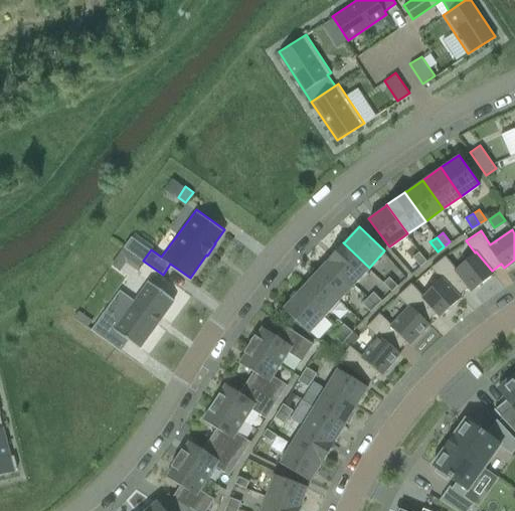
[(343,242),(328,259),(354,283),(369,268),(343,242)]
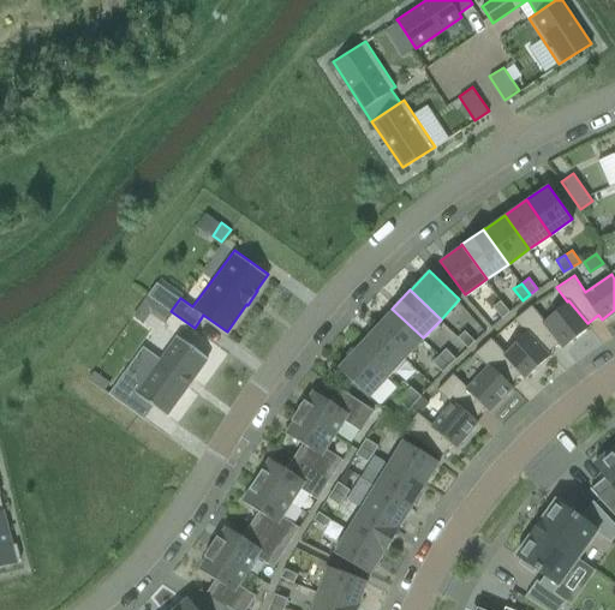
[(493,305),(502,316),(509,310),(500,299),(493,305)]
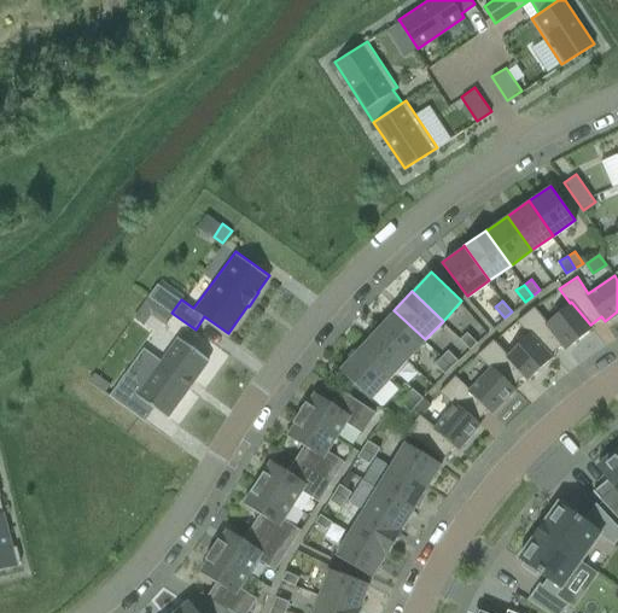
[(535,304),(517,319),(530,332),(549,352),(561,344),(565,348),(592,327),(590,325),(571,302),(570,303),(548,320),(535,304)]
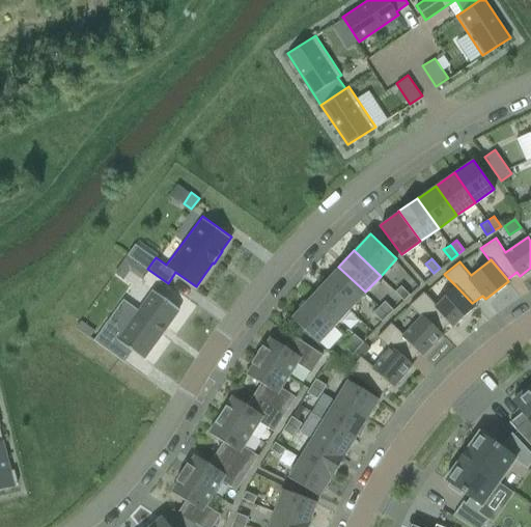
[(338,268),(324,283),(350,308),(365,292),(338,267),(337,268),(338,268)]
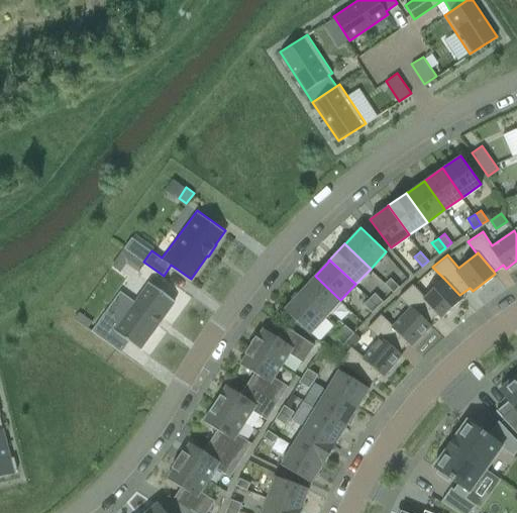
[(315,276),(300,292),(325,316),(340,300),(315,276)]
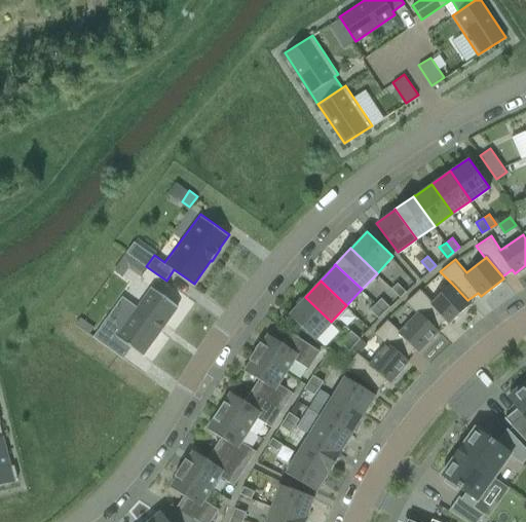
[(391,287),(400,296),(406,291),(398,282),(391,287)]
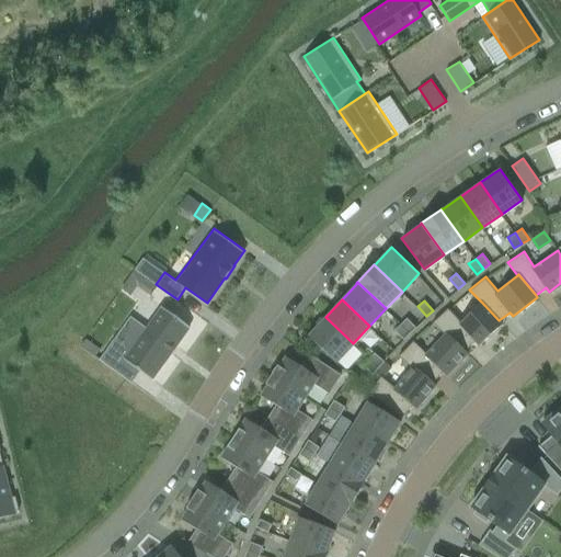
[(448,306),(433,320),(446,332),(447,331),(465,350),(476,340),(479,344),(502,324),(499,320),(481,302),(461,320),(448,306)]
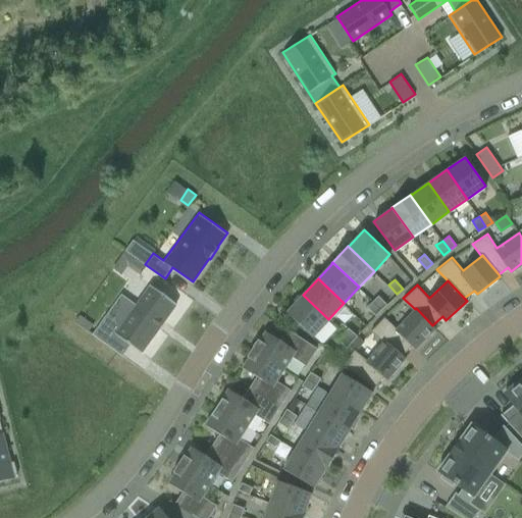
[(107,344),(115,332),(142,352),(159,327),(157,325),(162,319),(164,321),(176,304),(150,285),(121,323),(107,313),(92,333),(107,344)]
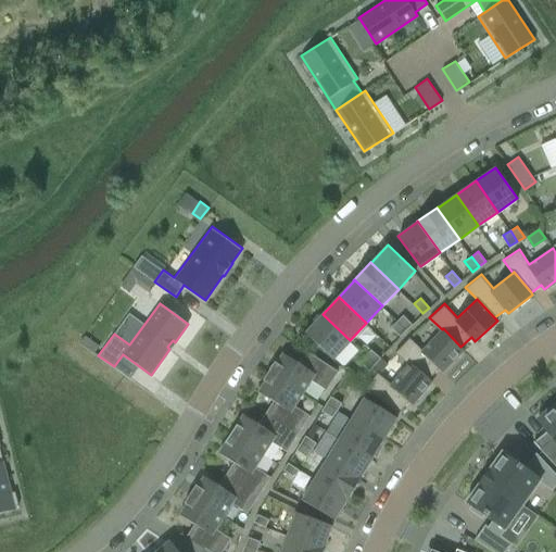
[(333,358),(350,340),(323,314),(306,331),(333,358)]
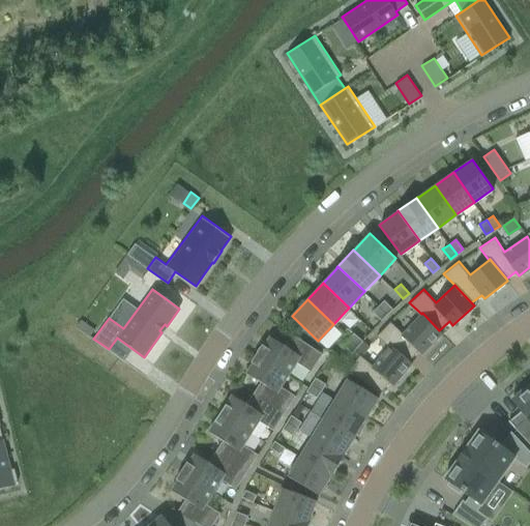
[(379,304),(387,314),(393,308),(384,299),(379,304)]
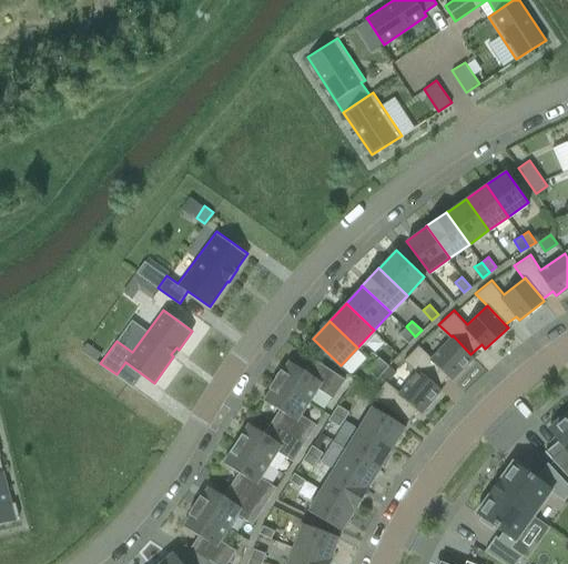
[(415,336),(406,326),(399,333),(409,342),(415,336)]
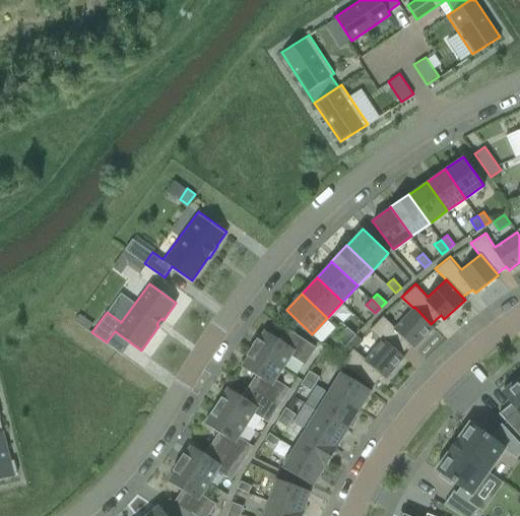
[(384,314),(370,328),(383,338),(401,352),(410,343),(413,346),(434,326),(431,324),(414,307),(413,308),(396,326),(384,314)]
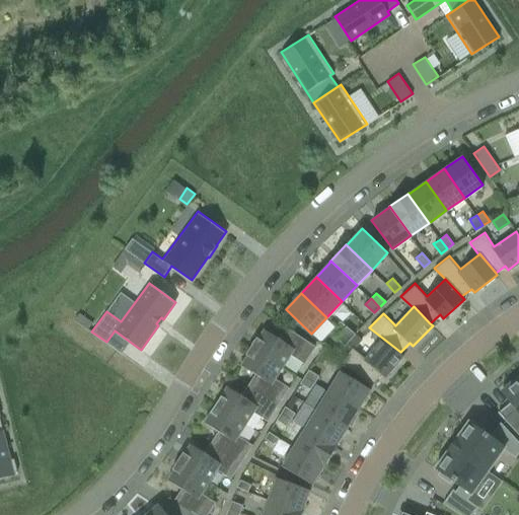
[(88,327),(92,321),(79,311),(75,317),(88,327)]
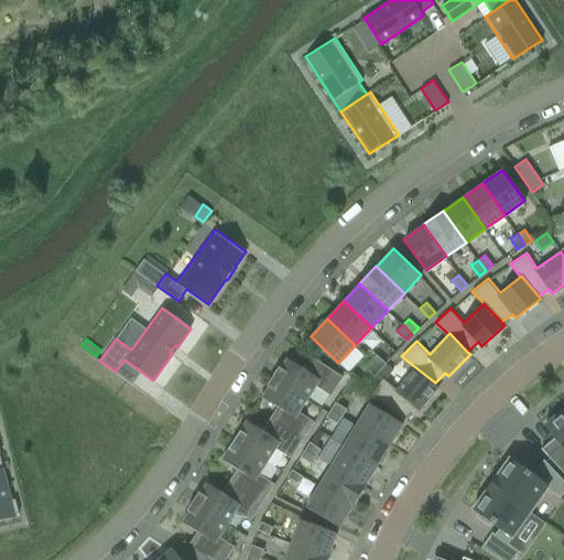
[(370,359),(380,368),(387,362),(376,353),(370,359)]
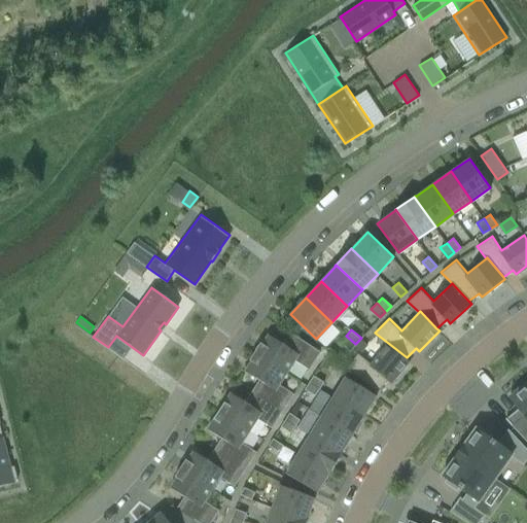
[(260,342),(255,351),(287,371),(294,359),(309,369),(321,350),(289,330),(282,343),(269,334),(262,343),(260,342)]
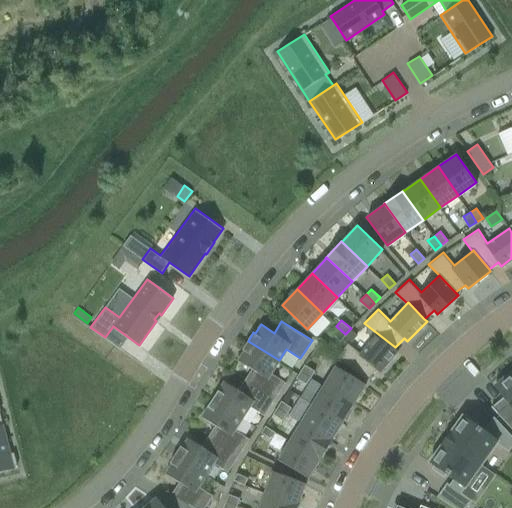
[(345,334),(336,326),(331,332),(340,340),(344,336),(345,334)]
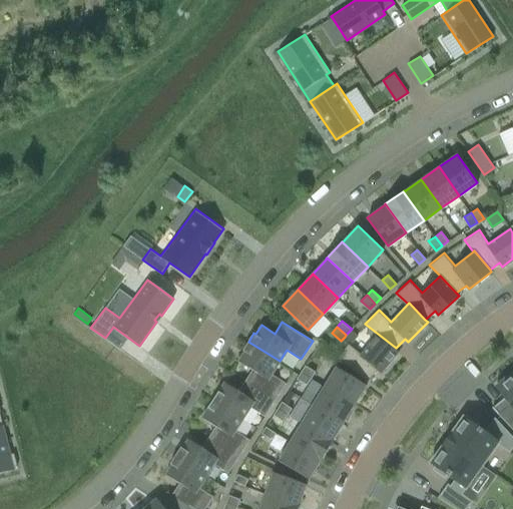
[(358,335),(356,333),(352,329),(346,335),(345,337),(351,343),(358,335)]
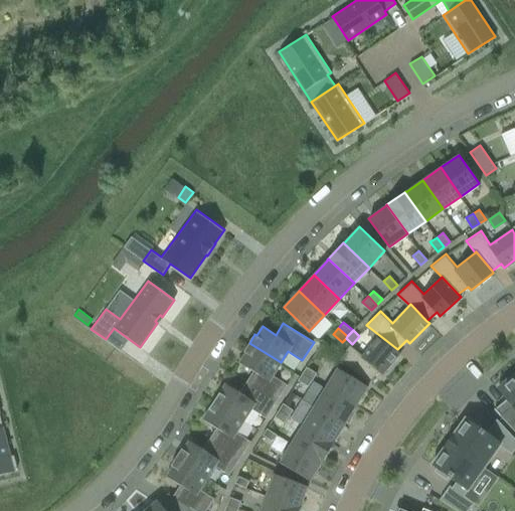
[(350,343),(338,358),(369,381),(378,370),(382,374),(400,352),(397,349),(379,335),(363,354),(350,343)]
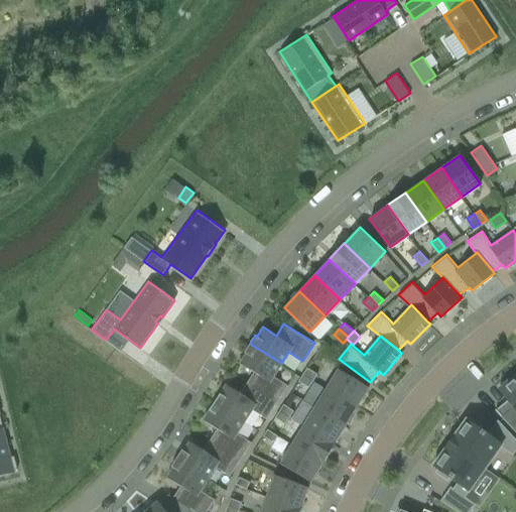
[(246,353),(240,362),(254,371),(247,382),(277,401),(287,384),(273,375),(281,363),(250,344),(244,352),(246,353)]
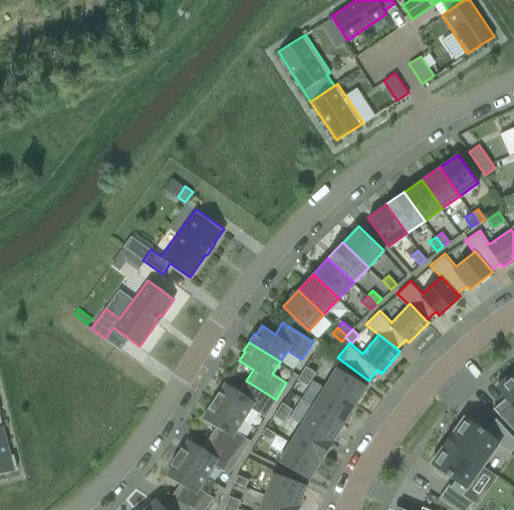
[(319,359),(325,350),(318,346),(313,354),(319,359)]
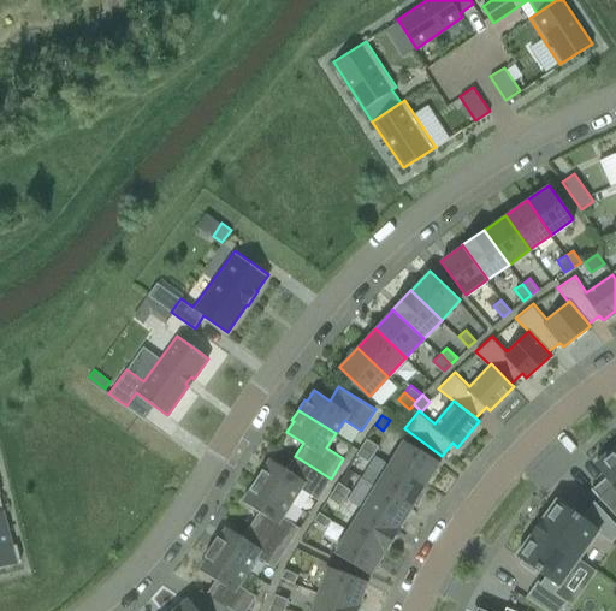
[(361,445),(373,452),(379,445),(367,437),(361,445)]
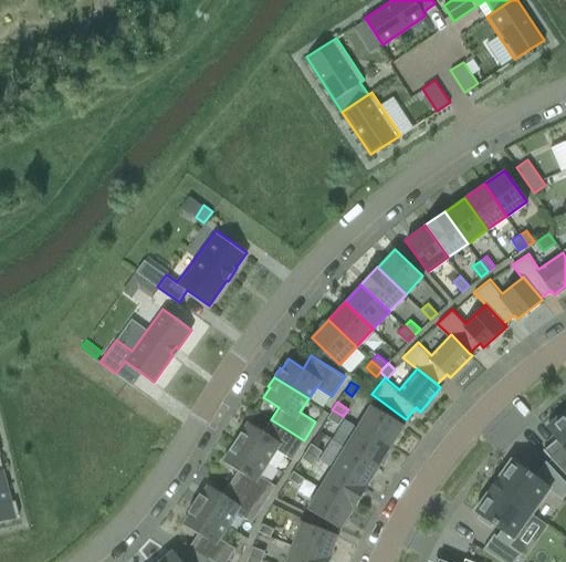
[(358,426),(391,446),(405,425),(371,405),(358,426)]
